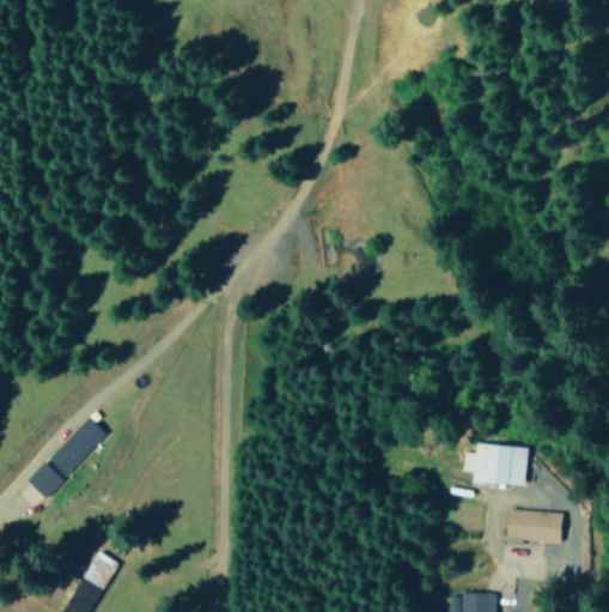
[(107,435),(89,417),(50,459),(67,476),(107,435)]
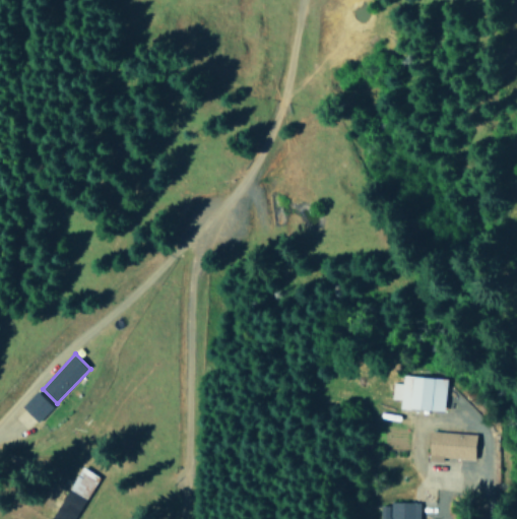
[(448,379),(404,376),(403,384),(394,383),(393,399),(402,400),(401,409),(446,411),(448,379)]
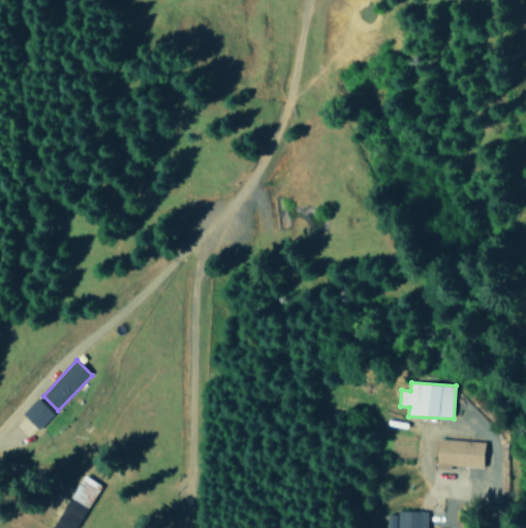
[(56,413),(38,398),(24,414),(40,430),(56,413)]
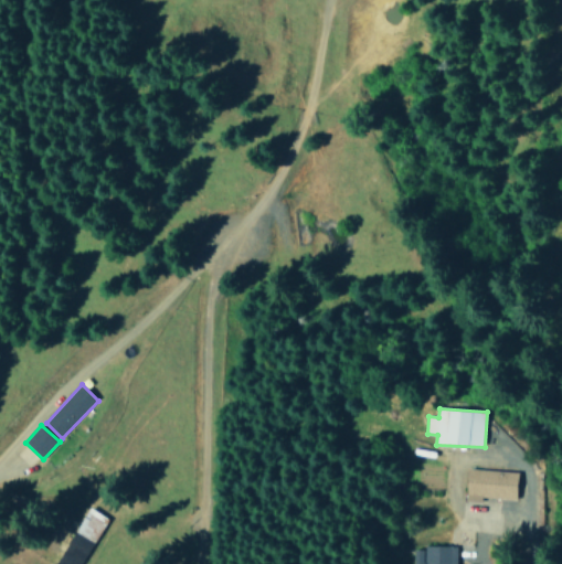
[(518,501),(519,472),(469,469),(467,501),(483,502),(483,499),(518,501)]
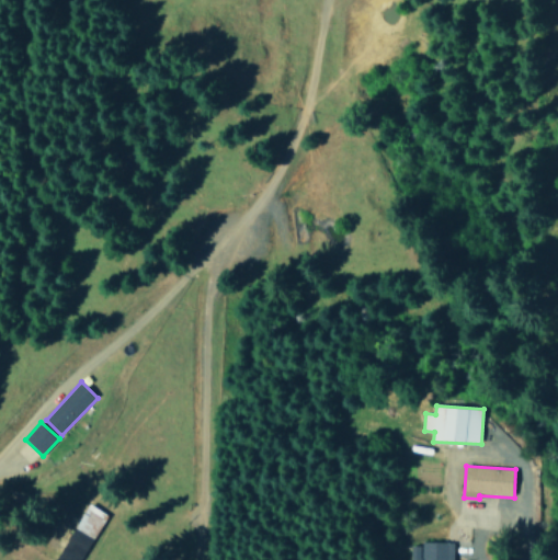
[(82,559),(110,516),(91,504),(57,559),(82,559)]
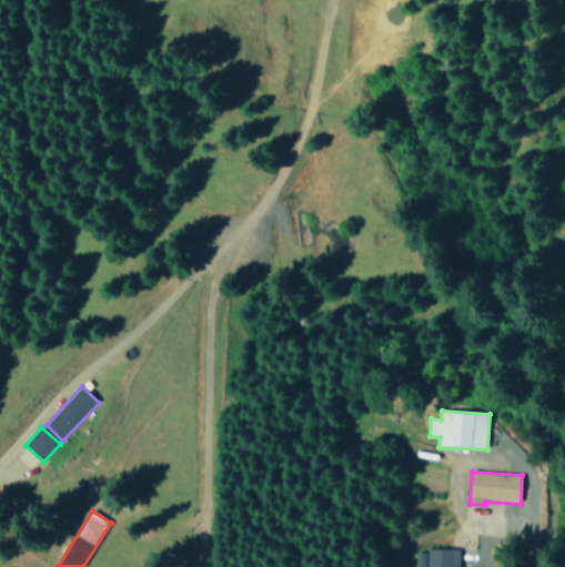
[(461,566),(461,549),(427,549),(427,553),(417,553),(416,566),(461,566)]
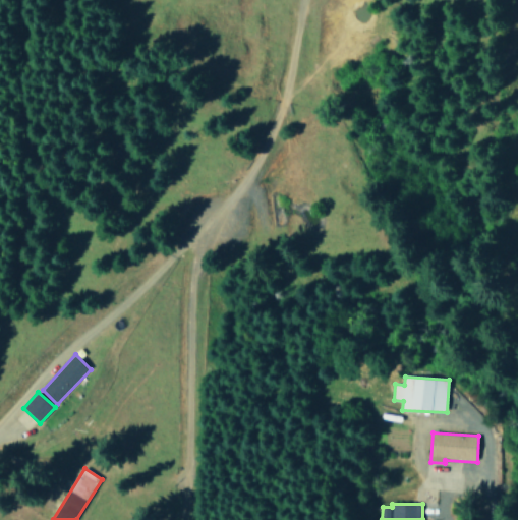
All buildings are outlined.
